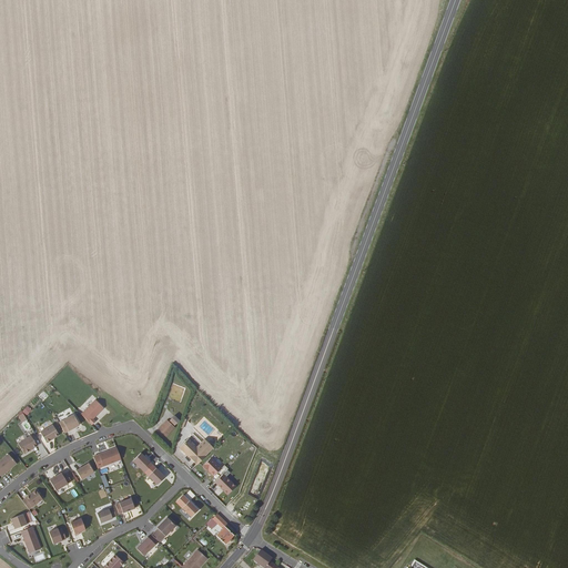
[(105,409),(97,401),(82,415),(93,426),(97,423),(94,421),(105,409)]
